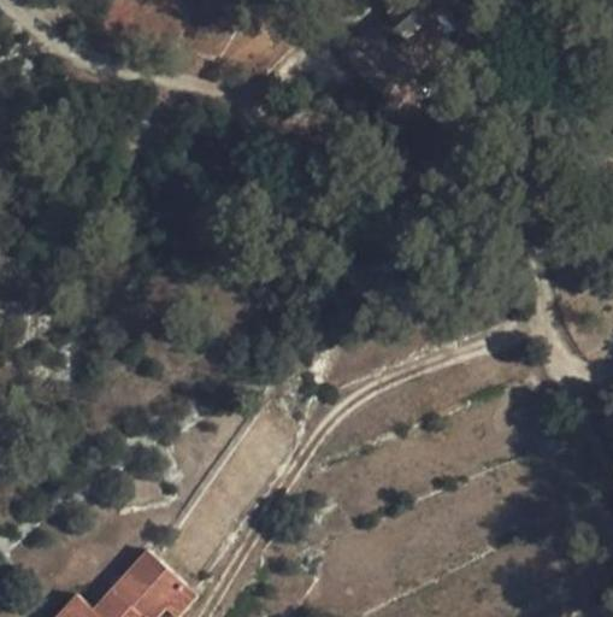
[(408,12),(423,5),(431,1),(430,0),(377,0),(393,30),(408,12)]
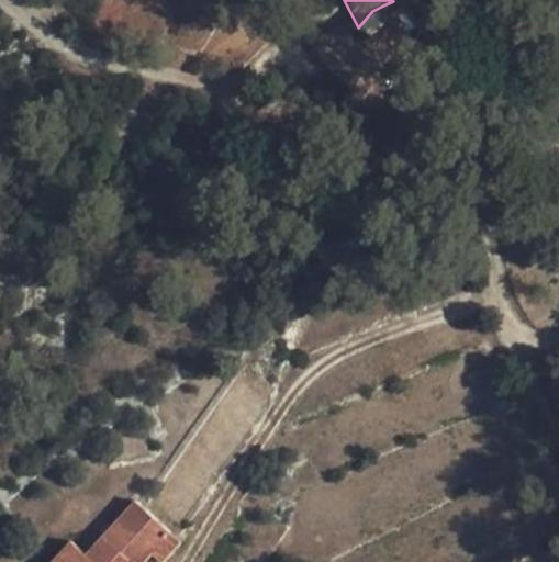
[(312,56),(348,87),(373,58),(382,47),(394,58),(413,46),(386,4),(372,11),(358,27),(350,36),(338,26),(306,42),(312,56)]
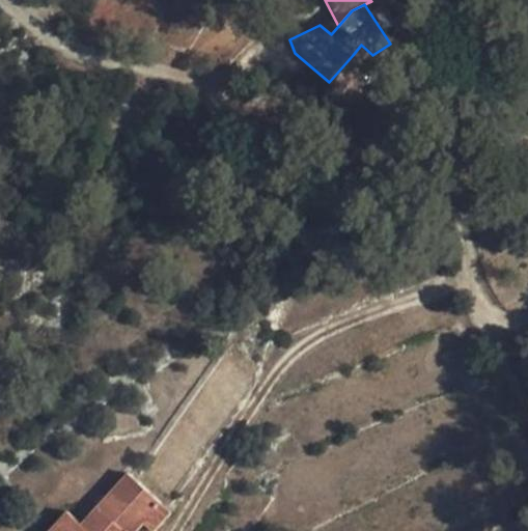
[(329,82),(340,91),(364,64),(353,55),(329,82)]
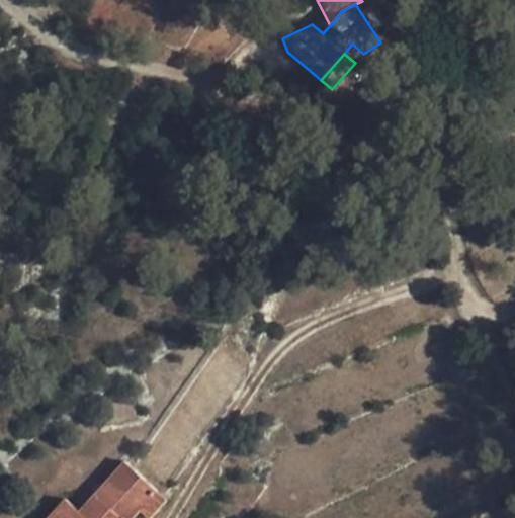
[(44,517),(131,517),(138,511),(155,491),(121,461),(77,511),(62,498),(44,517)]
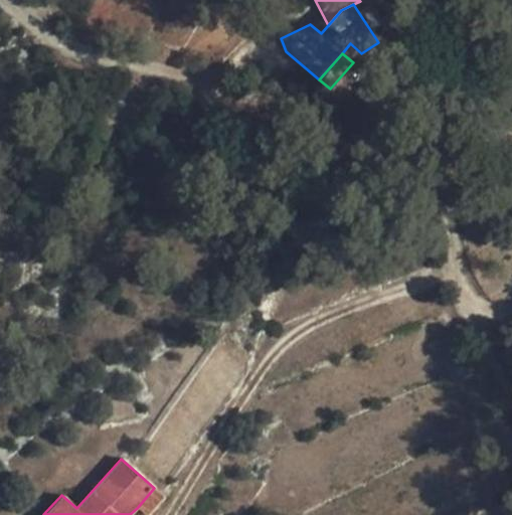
[(147,514),(164,497),(154,488),(137,507),(145,514),(147,514)]
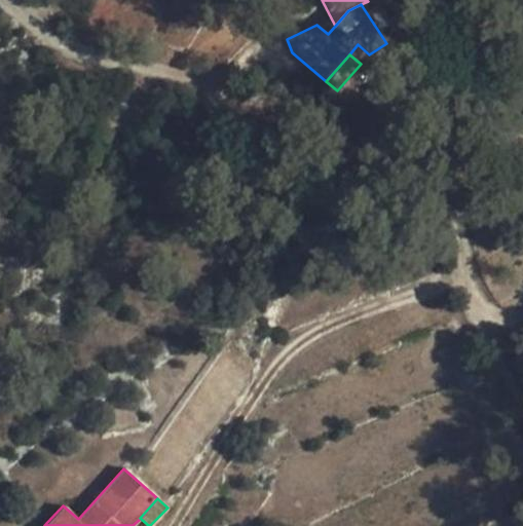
All buildings are outlined.
